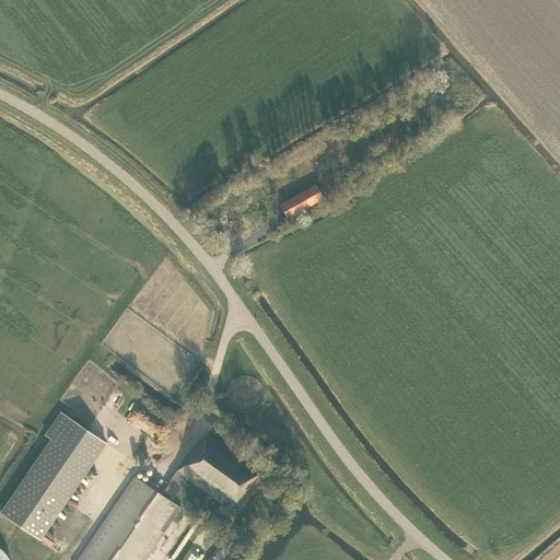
[(275,172),(266,160),(253,168),(259,177),(261,181),(269,175),(271,175),(275,172)]
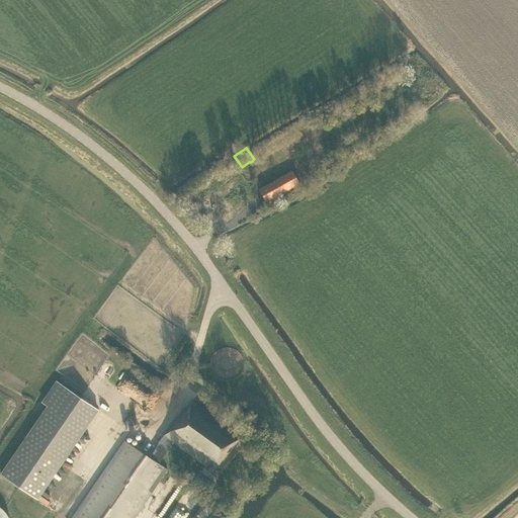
[(291,170),(257,190),(266,204),(299,185),(291,170)]
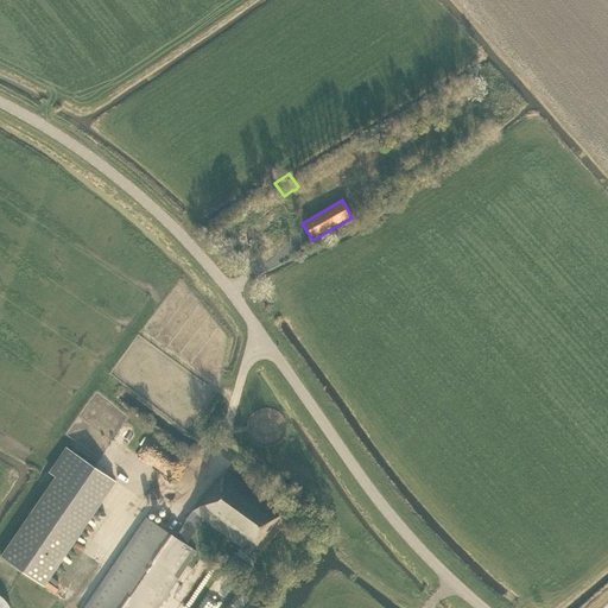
[(245,221),(235,228),(258,255),(265,264),(296,239),(276,213),(257,227),(251,219),(246,222),(245,221)]
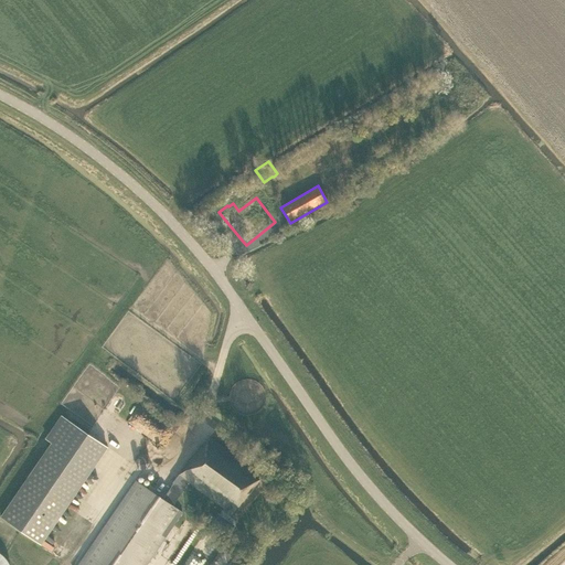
[(167,439),(173,430),(148,413),(141,422),(167,439)]
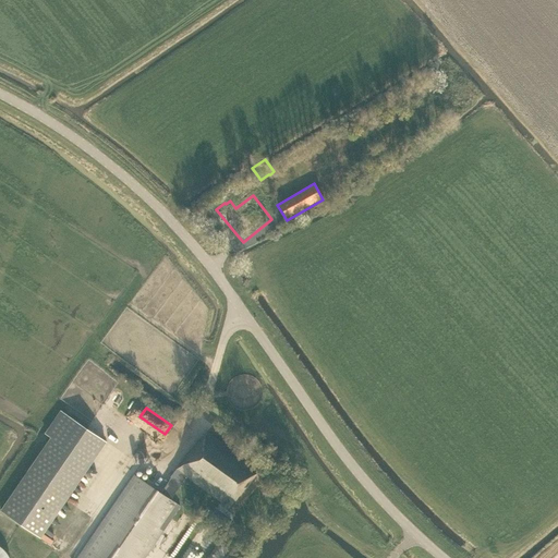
[(105,441),(61,411),(46,434),(51,438),(1,511),(39,537),(105,441)]
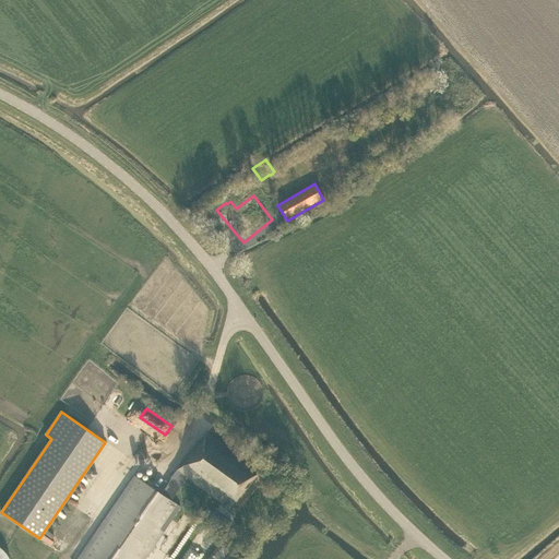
[(247,464),(240,460),(241,458),(207,432),(200,442),(199,441),(170,477),(171,478),(161,494),(134,475),(76,558),(144,558),(180,507),(170,500),(181,486),(186,477),(221,503),(226,496),(235,502),(257,474),(246,465),(247,464)]
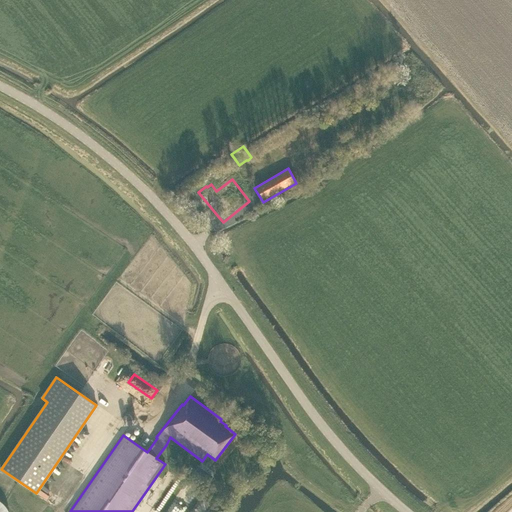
[(0,500),(0,511),(10,511),(8,507),(7,506),(5,504),(3,503),(0,500)]
